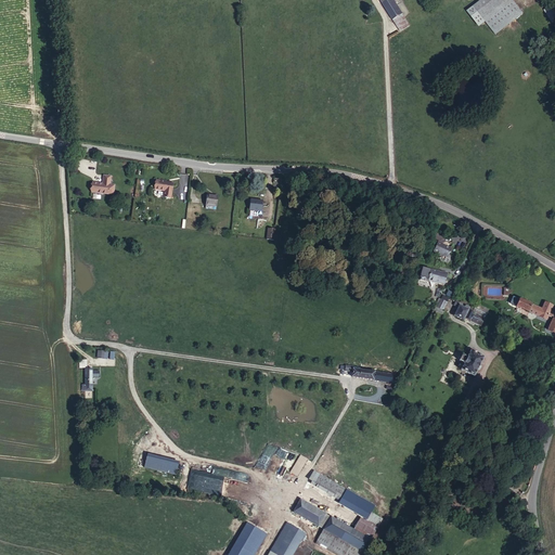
[(410,26),(392,0),(381,0),(401,31),(410,26)]
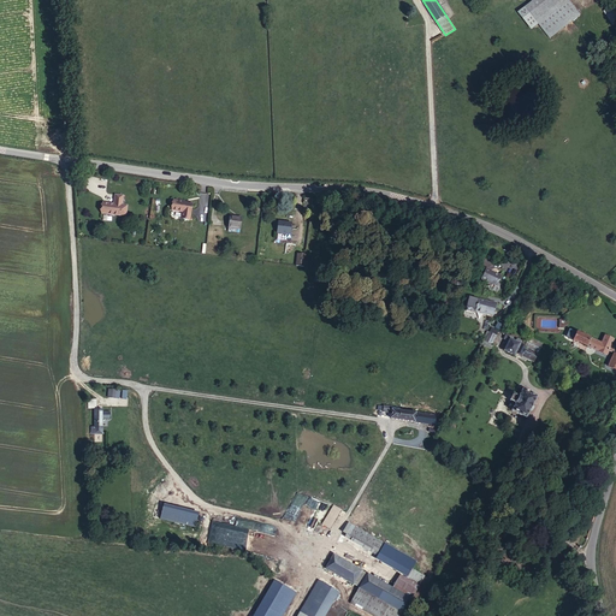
[(550,39),(580,15),(568,0),(535,0),(526,7),(534,18),(550,39)]
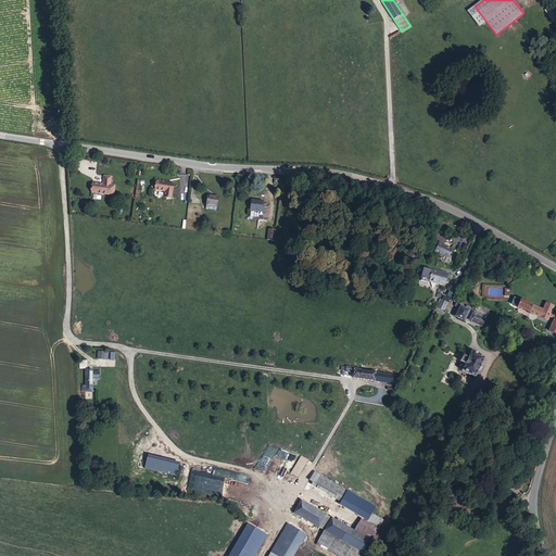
[(554,23),(555,21),(555,8),(554,5),(545,10),(554,23)]
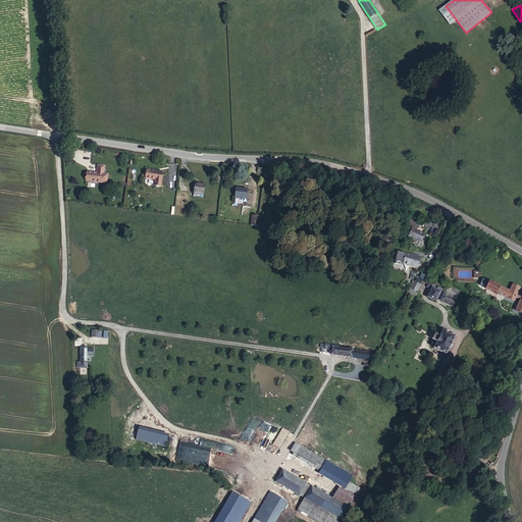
[(446,6),(440,11),(447,20),(453,15),(446,6)]
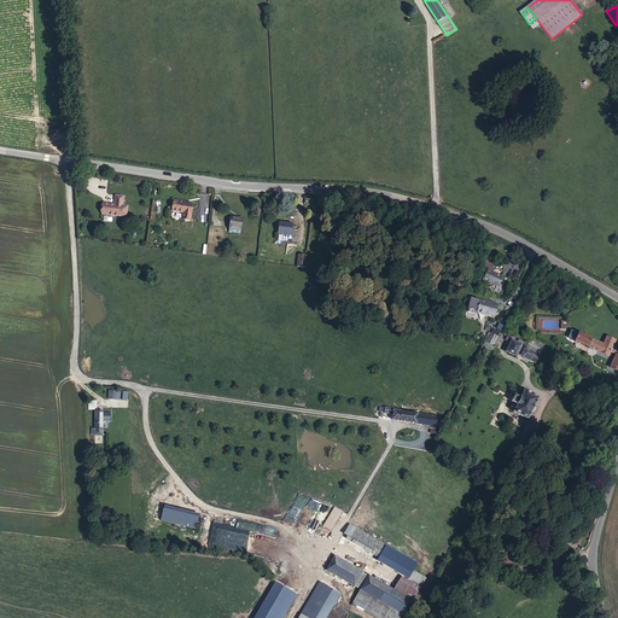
[(121,216),(122,205),(123,197),(115,196),(114,204),(104,203),(101,214),(121,216)]
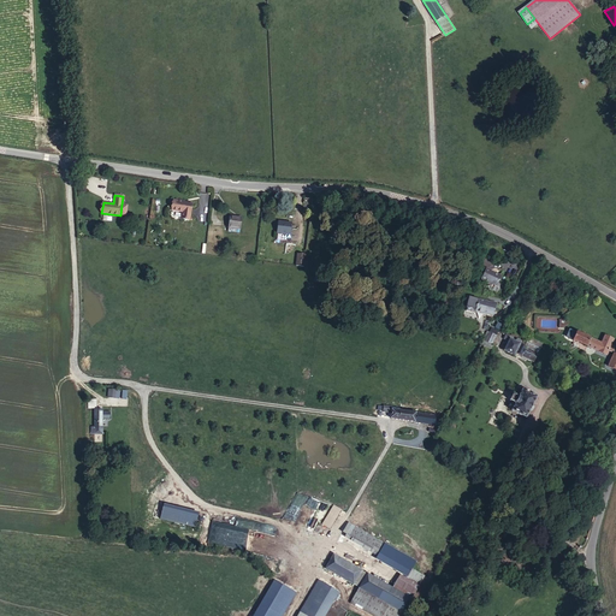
[(191,203),(181,202),(181,201),(173,200),(171,211),(183,212),(182,219),(189,220),(191,203)]
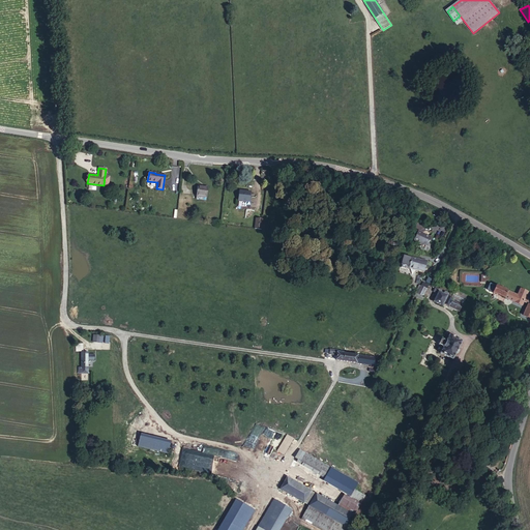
[(207,197),(208,187),(198,186),(197,196),(207,197)]
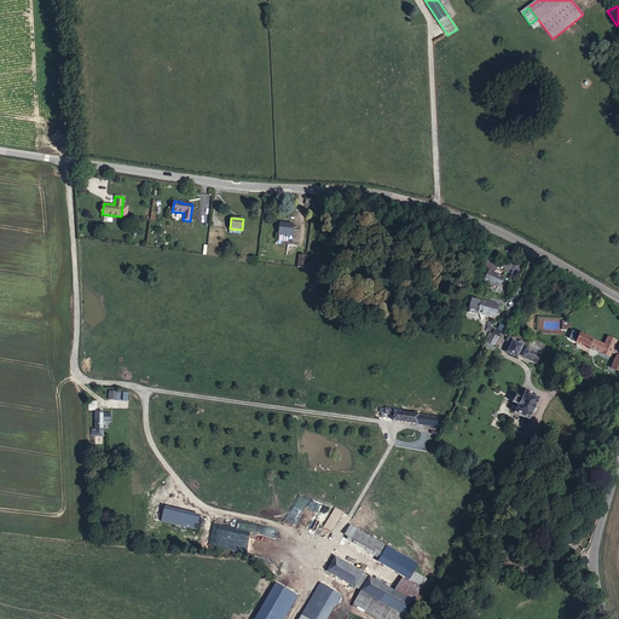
[(277,241),(290,242),(293,225),(279,223),(277,241)]
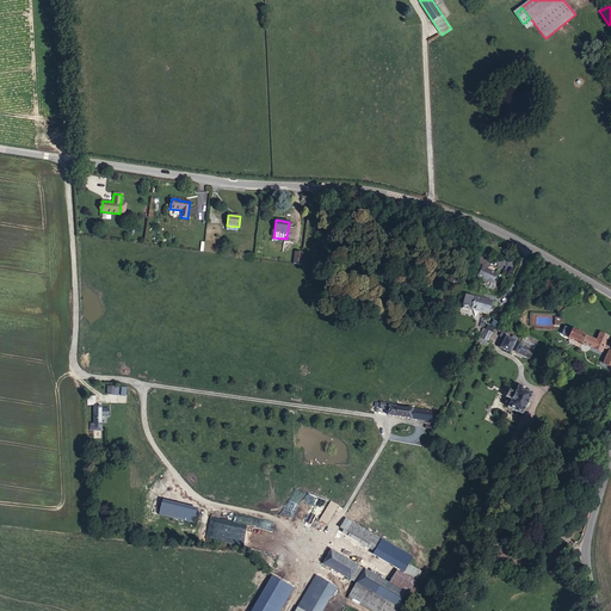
[(486,269),(481,266),(476,277),(491,284),(495,273),(486,269)]
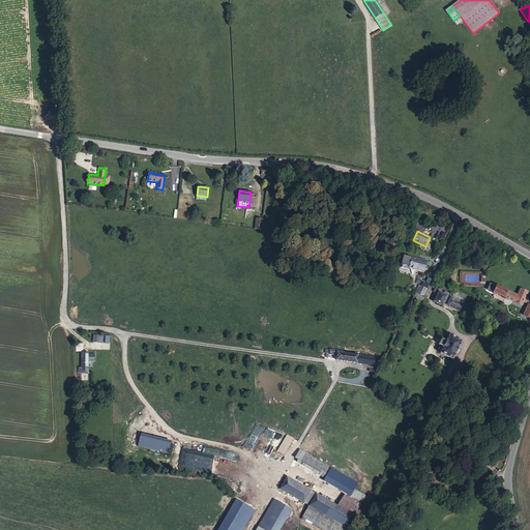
[(417,260),(410,258),(407,268),(422,272),(425,261),(420,260),(419,261),(417,261),(417,260)]
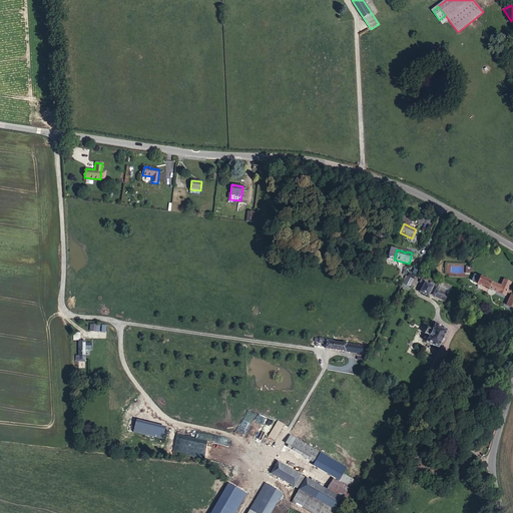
[(504,280),(501,286),(480,277),(480,278),(477,276),(473,277),(473,279),(475,282),(478,283),(477,284),(505,296),(507,292),(512,294),(512,291),(512,290),(509,288),(511,283),(504,280)]
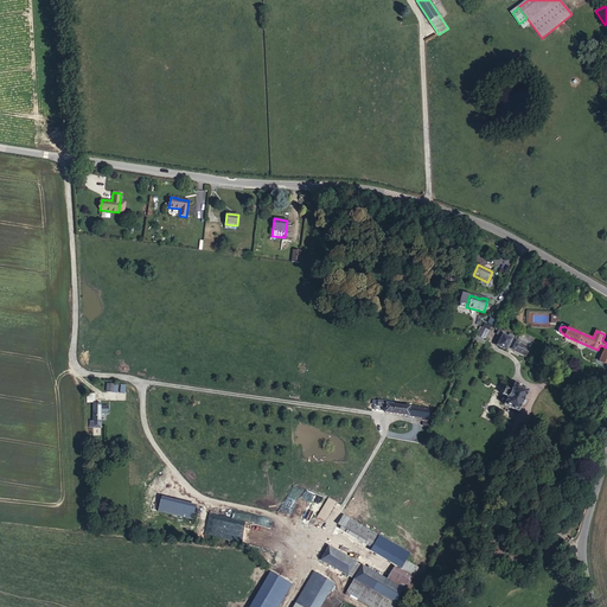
[(485,339),(489,331),(483,327),(478,336),(485,339)]
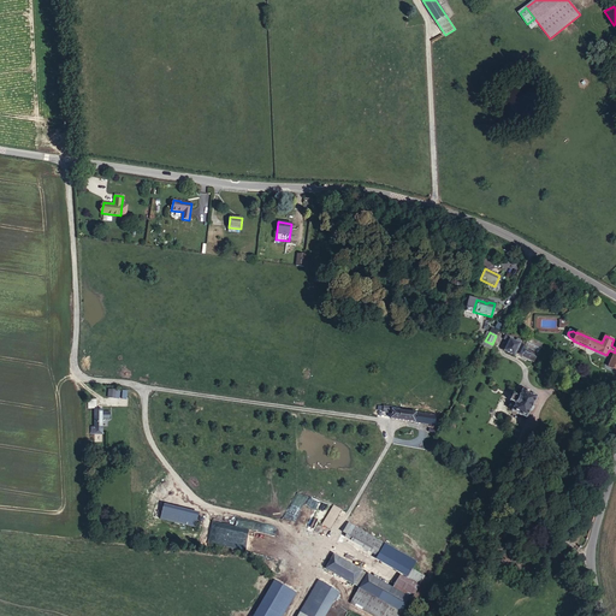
[(521,342),(520,343),(538,351),(542,344),(519,335),(517,337),(516,339),(521,342)]
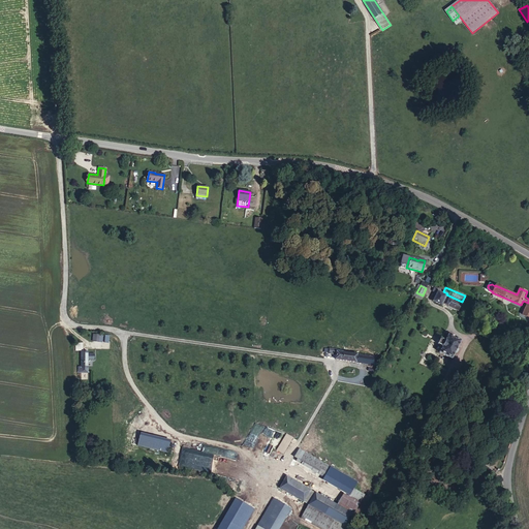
[(438,288),(436,291),(438,291),(433,301),(441,305),(442,303),(458,311),(462,303),(445,296),(446,294),(447,293),(443,291),(438,288)]
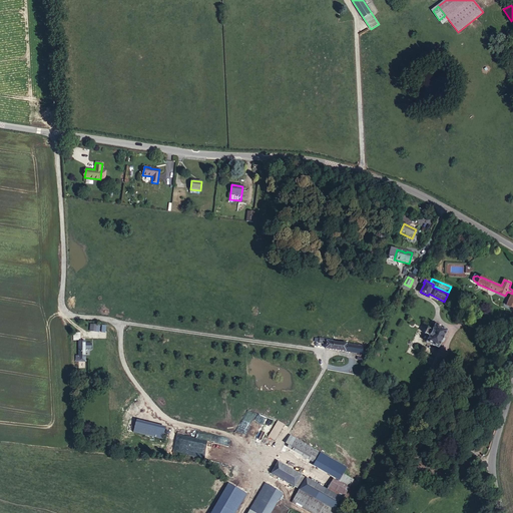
[(438,349),(447,331),(435,324),(432,331),(427,328),(424,334),(429,336),(426,343),(438,349)]
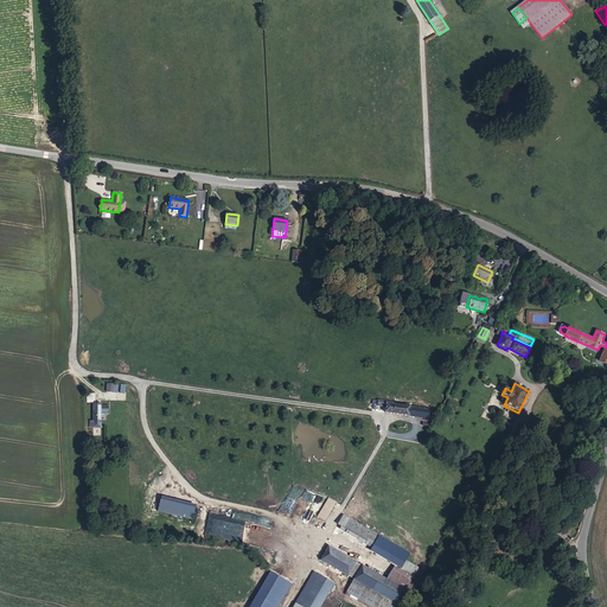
[(430,419),(432,410),(385,403),(387,401),(378,401),(378,406),(385,407),(385,413),(430,419)]
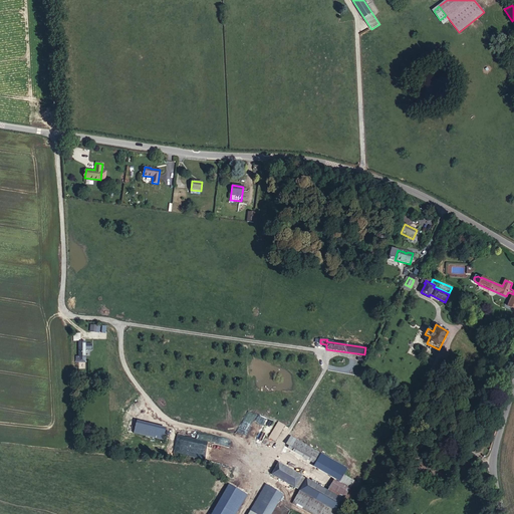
[(91,349),(91,344),(85,344),(85,343),(79,342),(79,356),(76,356),(76,361),(85,362),(85,349),(91,349)]
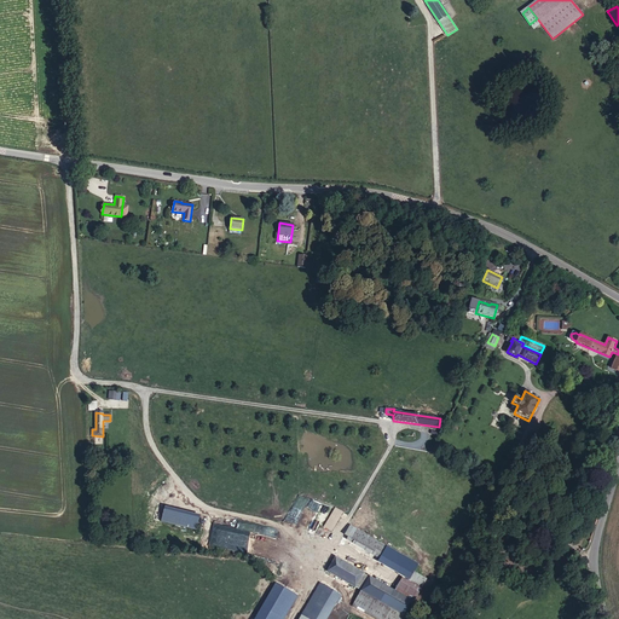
[(162,507),(160,518),(189,525),(191,514),(162,507)]
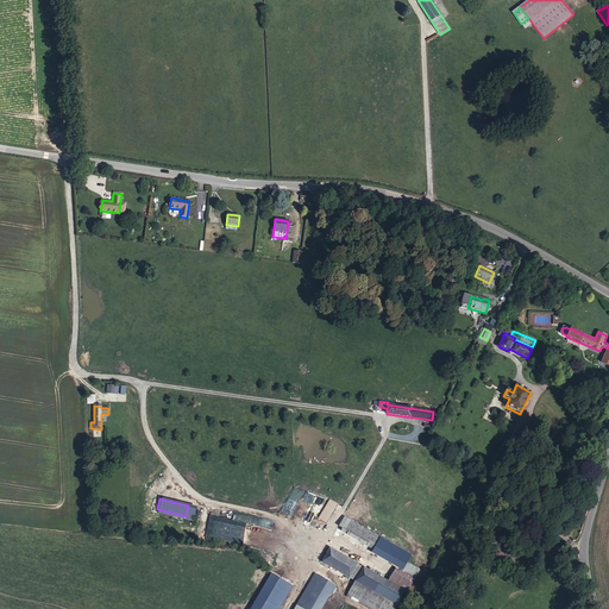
[(326,523),(338,503),(330,498),(318,519),(326,523)]
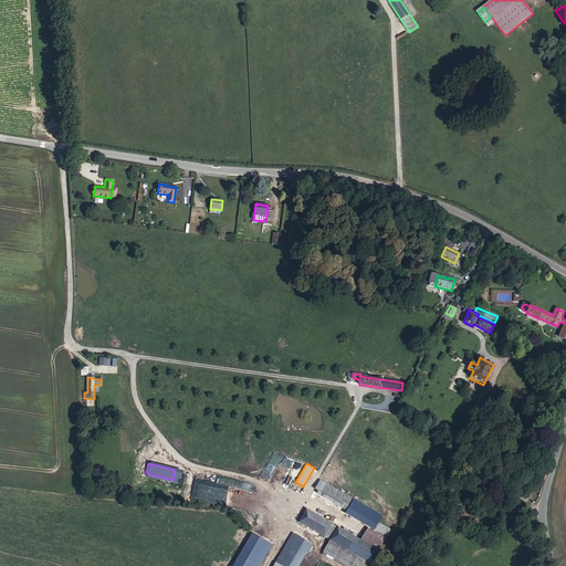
[(233,485),(234,477),(196,472),(195,481),(233,485)]
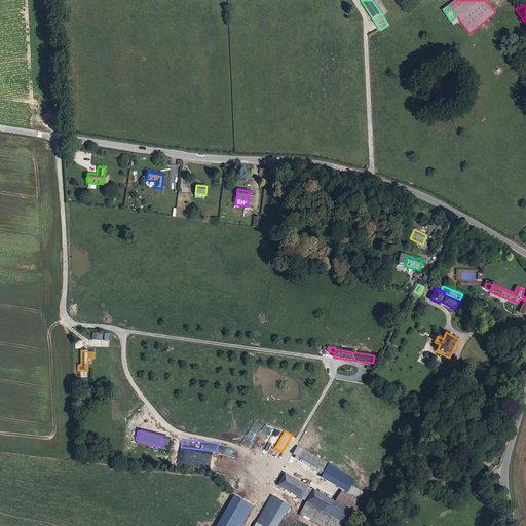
[(269,451),(273,444),(269,442),(265,448),(269,451)]
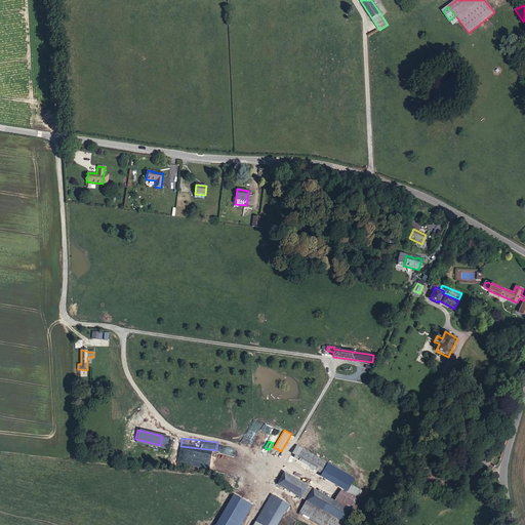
[(272,470),(274,467),(260,458),(258,462),(272,470)]
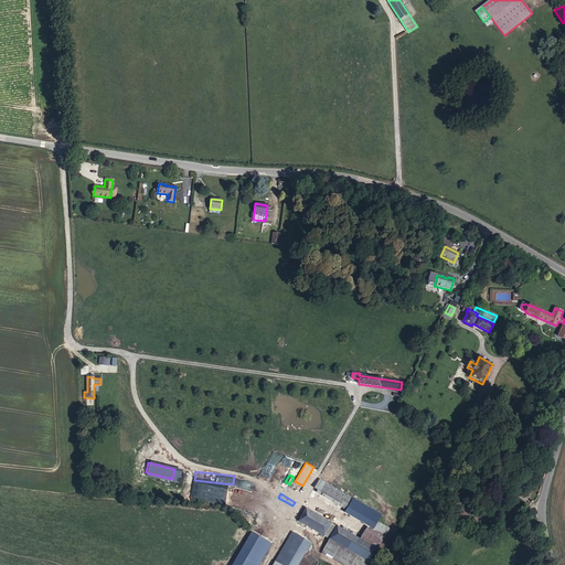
[(371,522),(376,512),(352,498),(347,508),(371,522)]
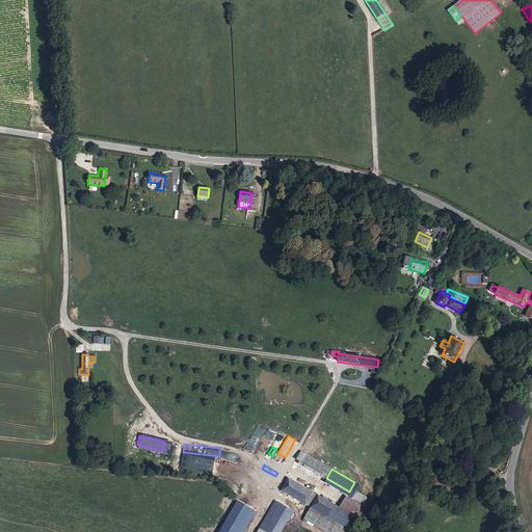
[(304,505),(312,493),(288,479),(282,490),(304,505)]
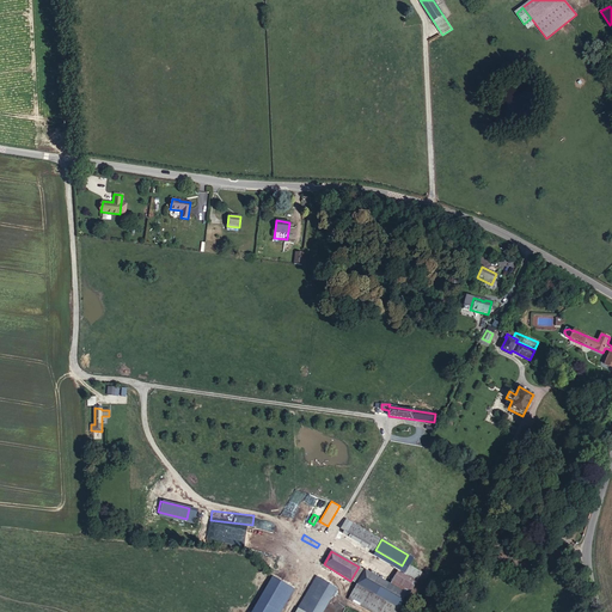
[(281,574),(292,580),(293,576),(283,570),(281,574)]
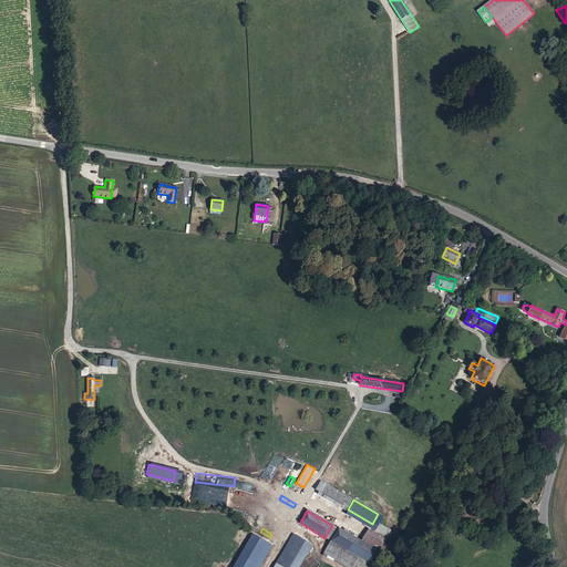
[(331,540),(371,565),(379,552),(361,542),(338,528),(331,540)]
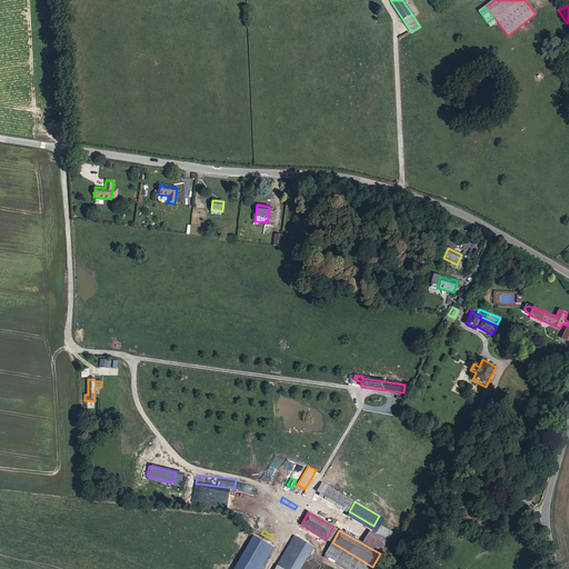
[(362,543),(380,553),(387,541),(369,531),(362,543)]
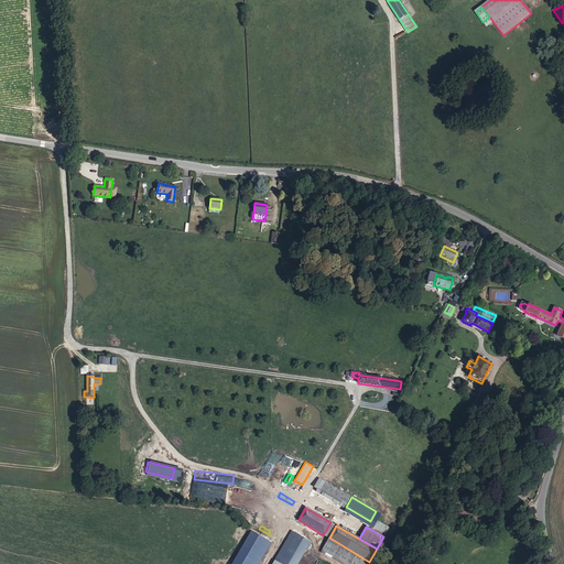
[(297,563),(310,541),(295,533),(280,563),(272,559),(269,563),(297,563)]
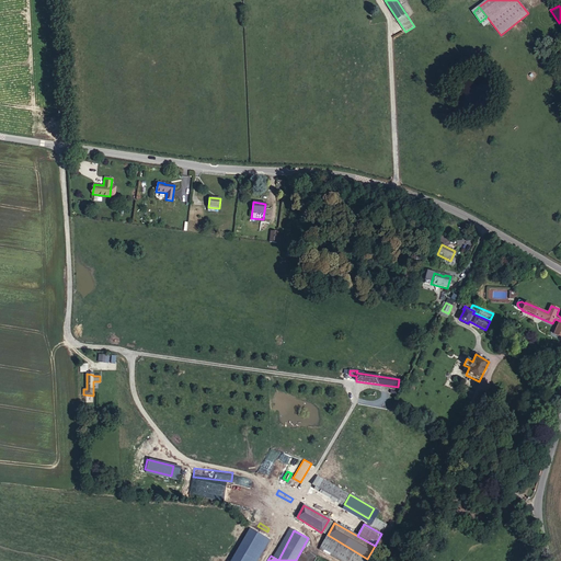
[(339,560),(365,560),(367,559),(328,535),(319,549),(339,560)]
